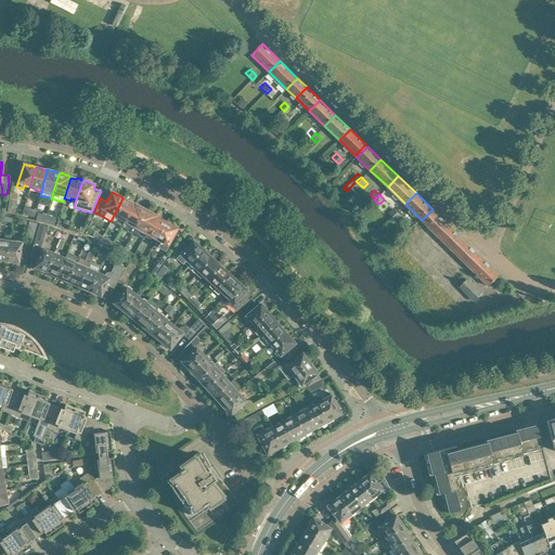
[(14,213),(16,199),(10,197),(8,211),(14,213)]
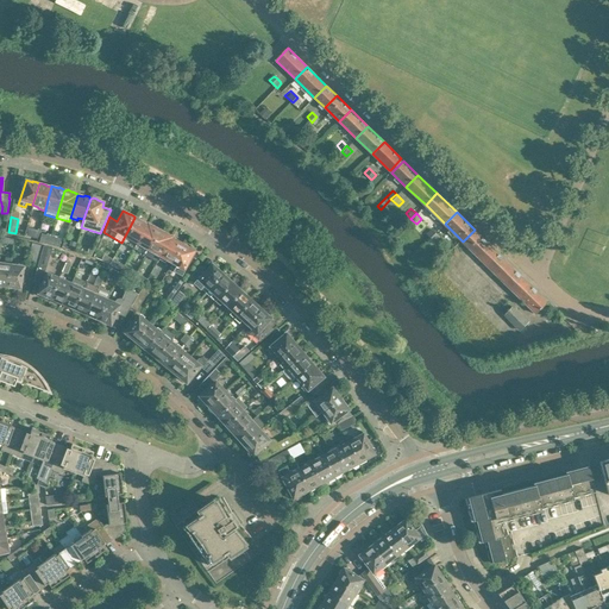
[(136,246),(148,225),(142,221),(142,220),(138,218),(137,219),(135,218),(121,243),(129,246),(131,244),(136,246)]
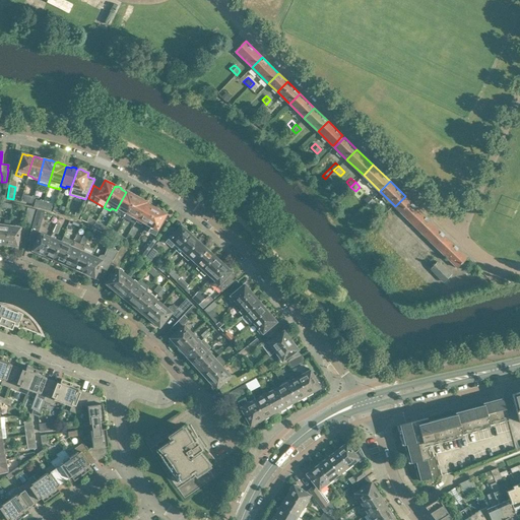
[(127,213),(136,197),(135,196),(135,195),(132,193),(131,194),(126,191),(126,192),(116,210),(121,213),(122,211),(127,213)]
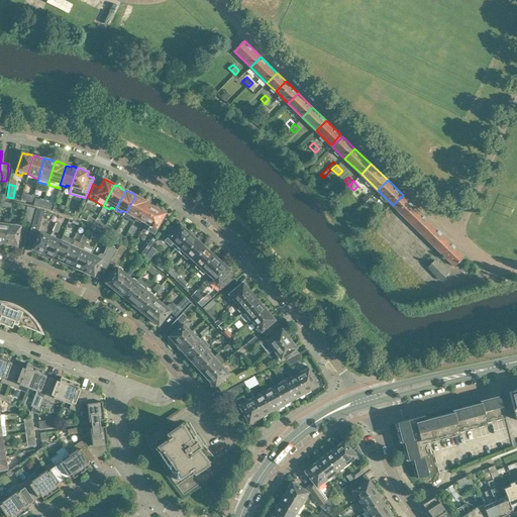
[(31,202),(33,195),(22,192),(20,199),(31,202)]
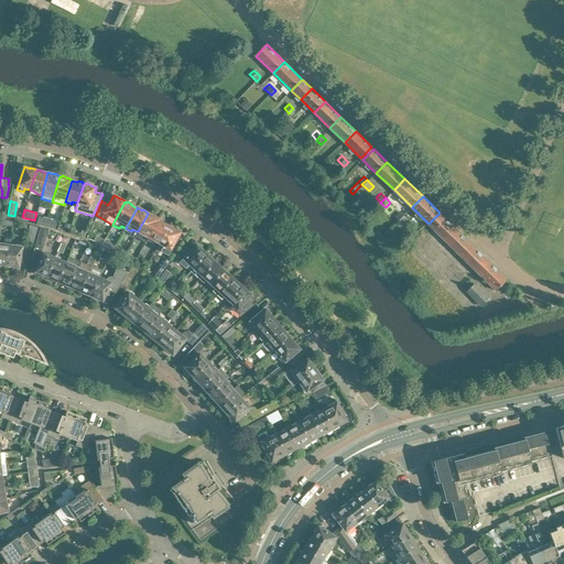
[(398,210),(393,215),(399,220),(403,215),(398,210)]
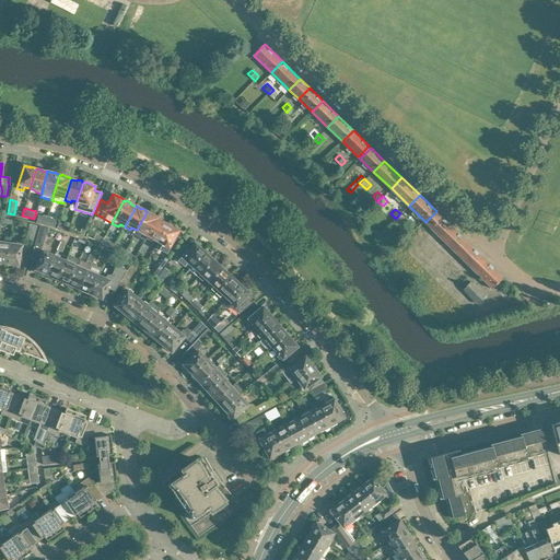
[(436,211),(426,222),(493,288),(504,277),(436,211)]
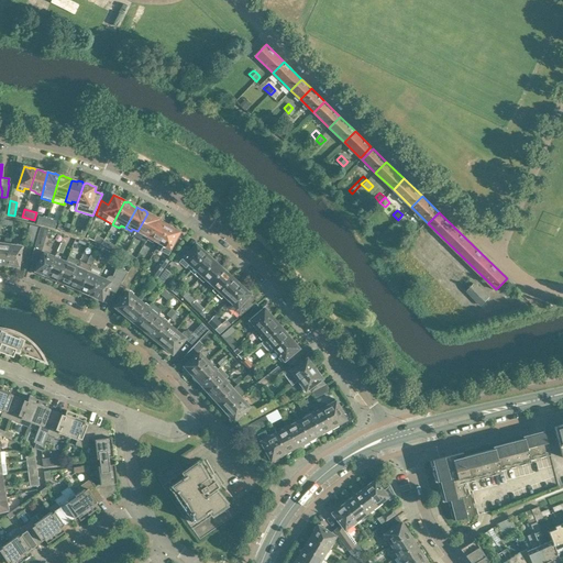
[(146,240),(158,219),(154,217),(153,214),(150,213),(148,213),(147,213),(138,231),(143,234),(141,236),(146,240)]
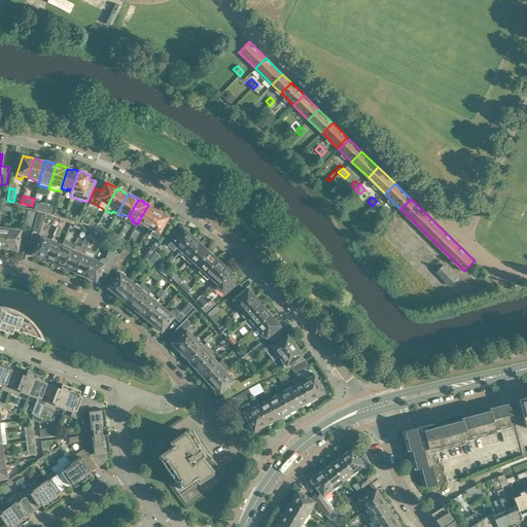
[(377,201),(373,206),(377,210),(381,206),(377,201)]
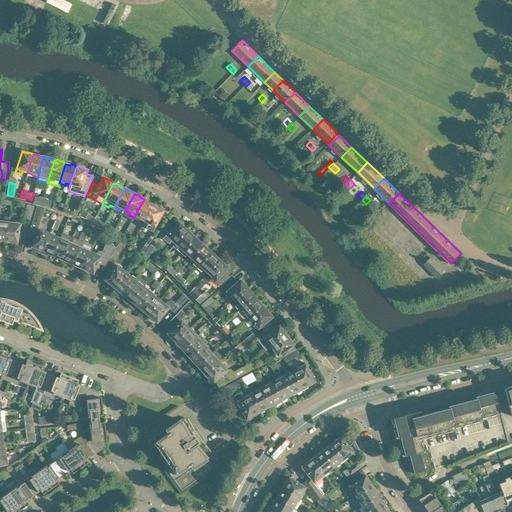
[(41,205),(43,198),(35,196),(33,203),(41,205)]
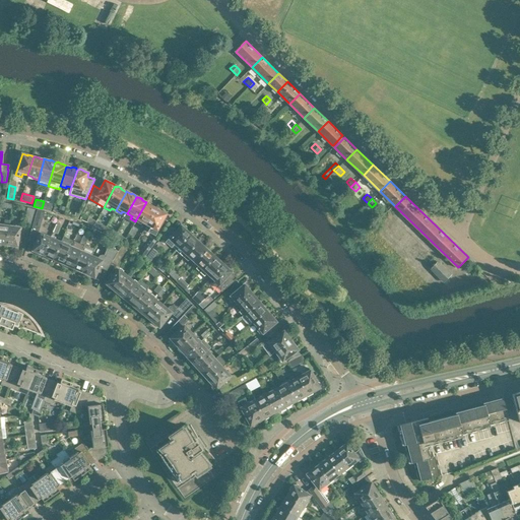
[(50,210),(52,203),(44,201),(42,208),(50,210)]
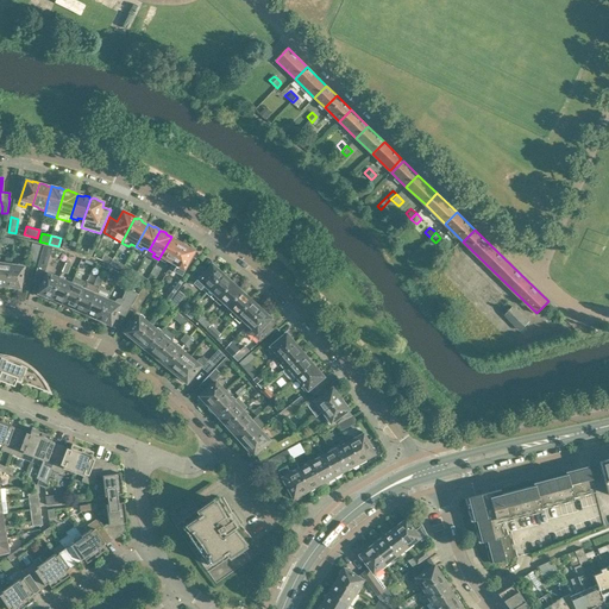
[(173,263),(183,244),(181,243),(182,242),(177,239),(176,240),(171,237),(158,259),(165,263),(167,261),(173,263)]
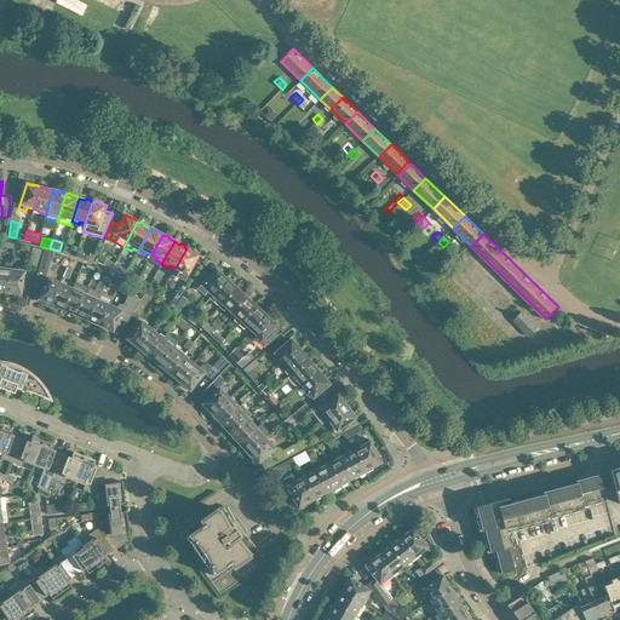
[(38,267),(42,250),(33,247),(28,265),(38,267)]
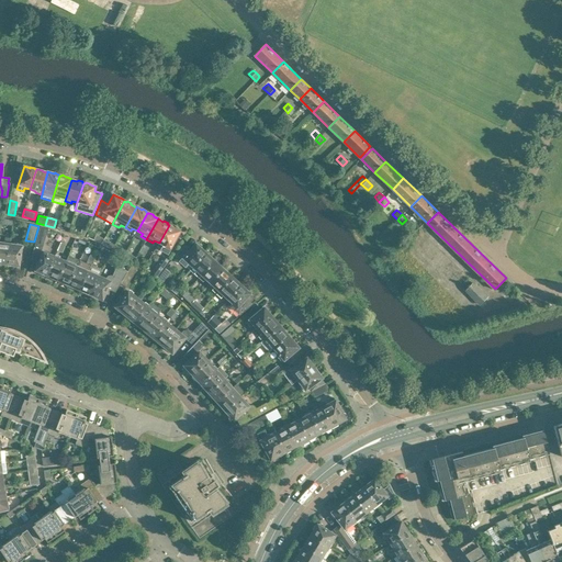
[(167,253),(180,232),(175,228),(175,227),(171,225),(170,225),(169,225),(159,243),(156,247),(167,253)]
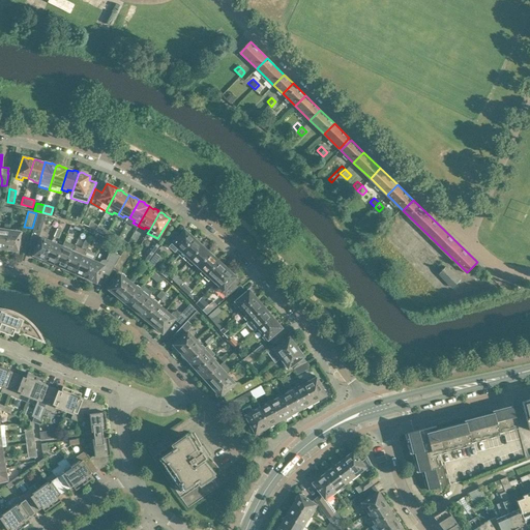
[(46,215),(37,214),(32,233),(39,236),(46,215)]
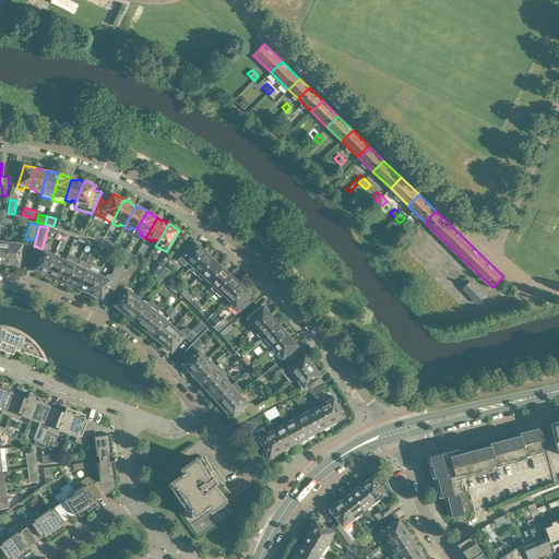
[(95,240),(99,233),(90,228),(86,236),(95,240)]
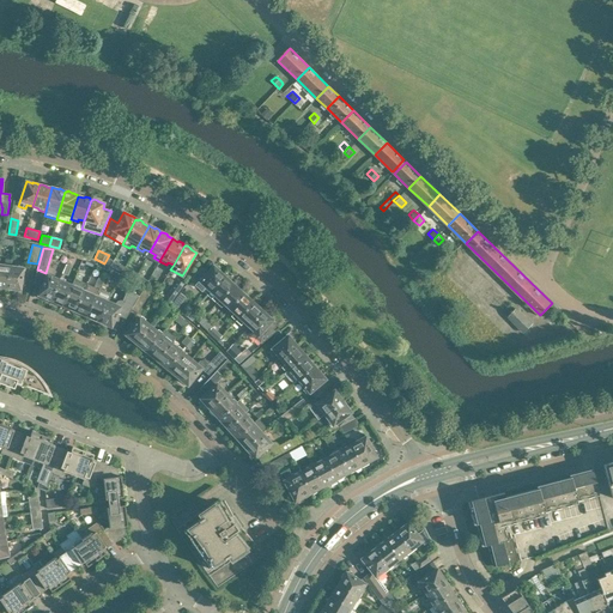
[(0,263),(0,287),(0,289),(2,287),(7,287),(11,266),(12,261),(5,260),(5,265),(0,263)]
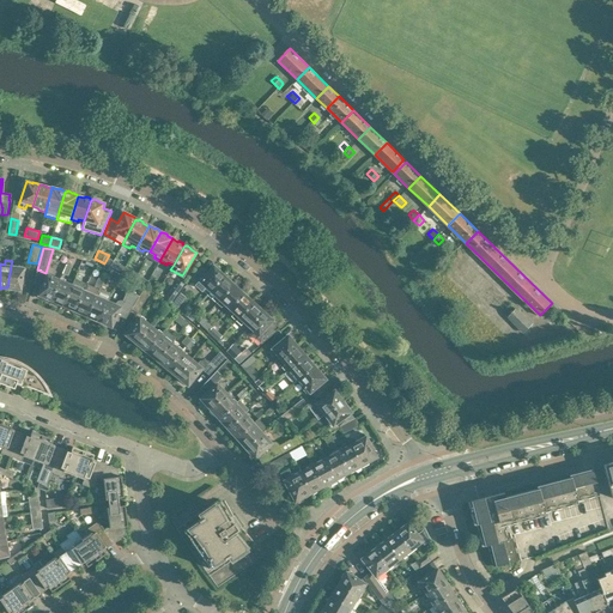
[(22,290),(25,267),(11,266),(7,287),(8,289),(10,290),(13,291),(14,289),(22,290)]
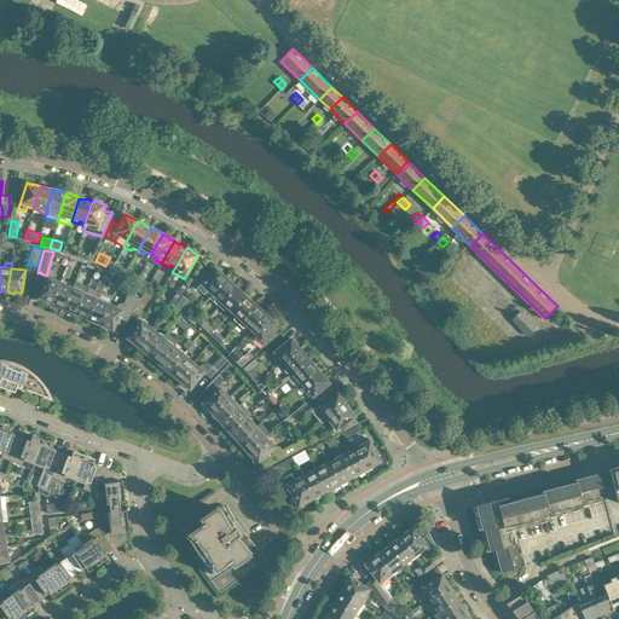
[(202,272),(192,283),(198,288),(197,289),(204,295),(206,294),(209,298),(225,279),(225,278),(225,276),(221,273),(220,273),(215,270),(208,277),(202,272)]
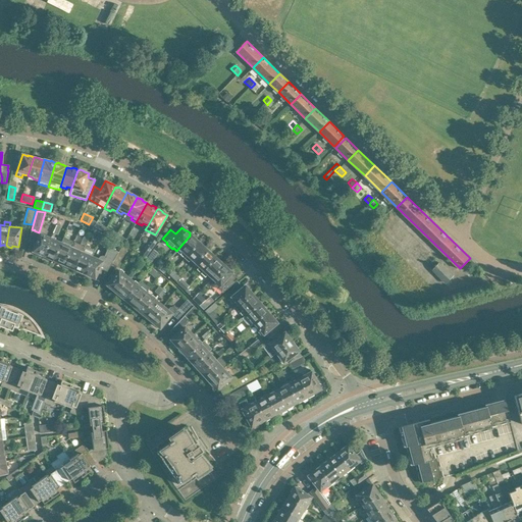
[(43,255),(51,238),(32,229),(29,241),(36,244),(33,251),(38,253),(38,255),(41,256),(43,255)]
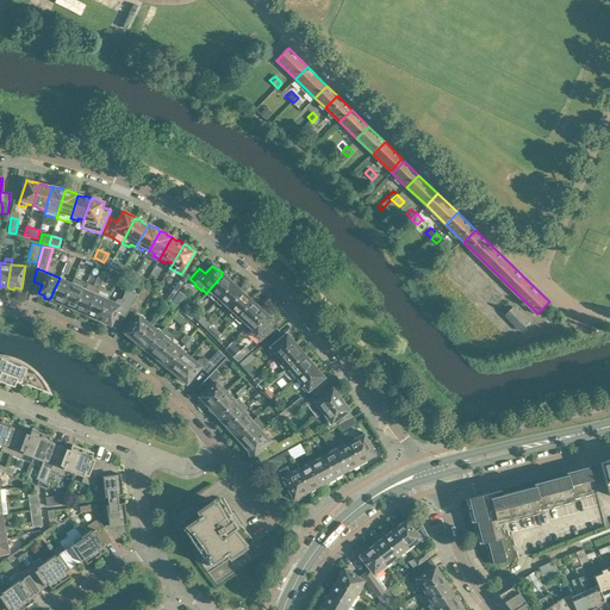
[(132,280),(144,286),(148,280),(136,274),(132,280)]
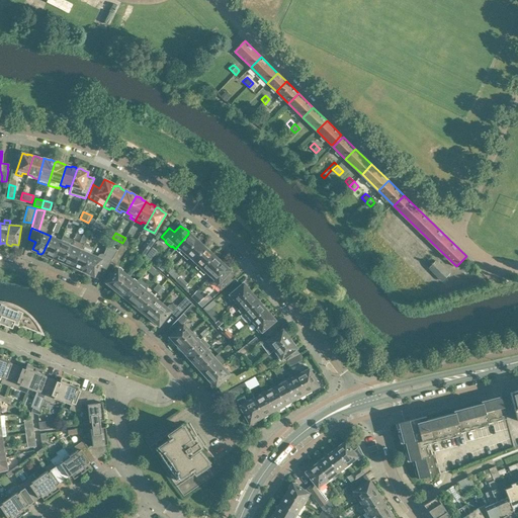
[(188,234),(175,249),(183,256),(197,241),(193,238),(193,236),(191,234),(189,234),(188,234)]
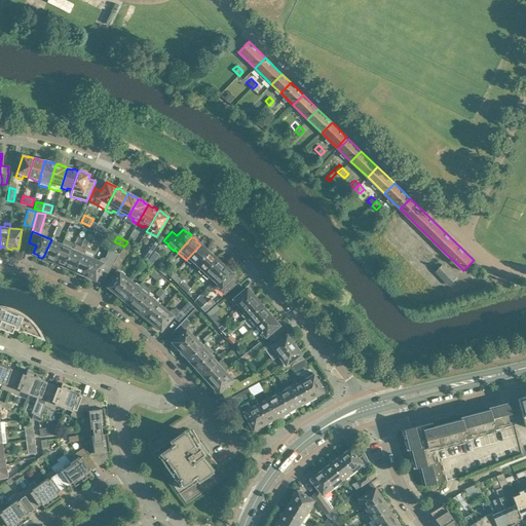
[(75,271),(85,248),(88,240),(84,238),(81,247),(75,243),(72,249),(65,266),(65,267),(66,269),(69,270),(71,269),(75,271)]
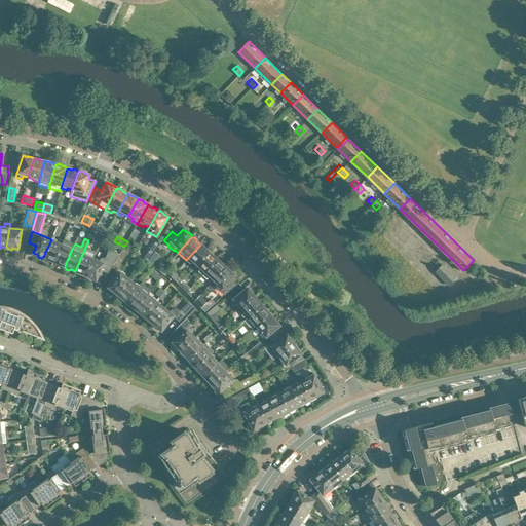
[(54,262),(62,245),(51,239),(43,257),(48,259),(48,261),(51,263),(53,262),(54,262)]
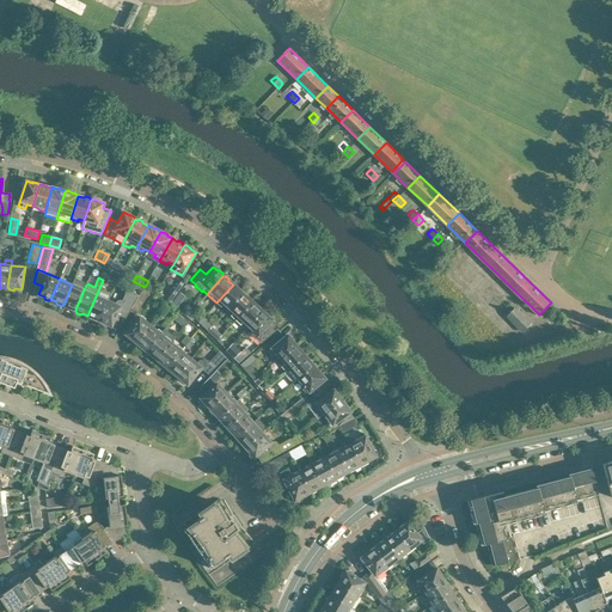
[(171,301),(184,283),(178,279),(170,291),(171,292),(166,299),(171,301)]
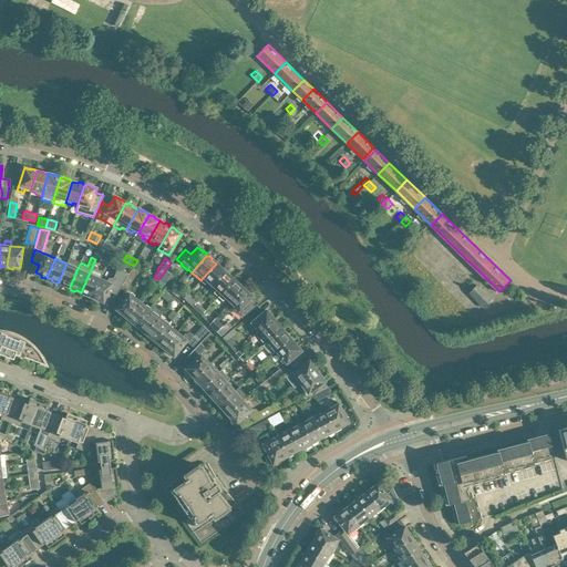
[(70,287),(78,268),(71,265),(72,264),(68,261),(66,264),(59,282),(63,285),(63,287),(68,288),(69,287),(70,287)]
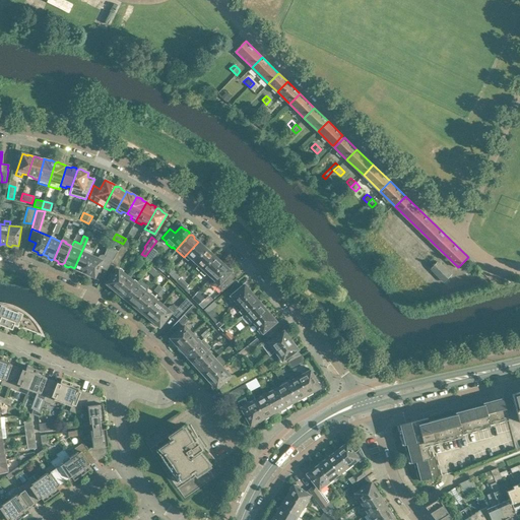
[(194,262),(206,250),(205,249),(205,247),(203,245),(201,245),(198,242),(184,257),(188,261),(190,258),(194,262)]
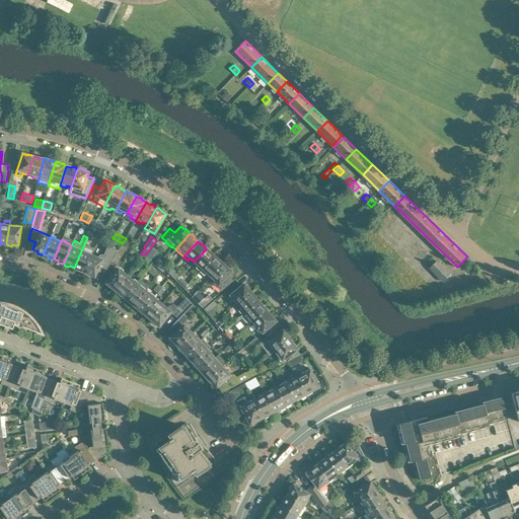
[(122,256),(128,246),(123,243),(119,250),(112,262),(117,266),(122,256)]
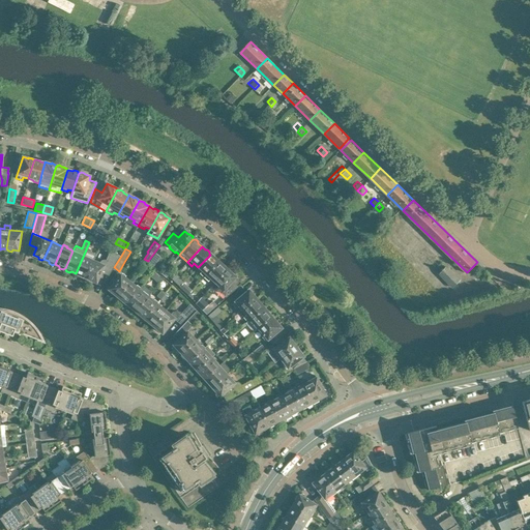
[(86,249),(76,273),(77,273),(77,275),(79,276),(81,275),(86,277),(94,260),(96,255),(86,249)]
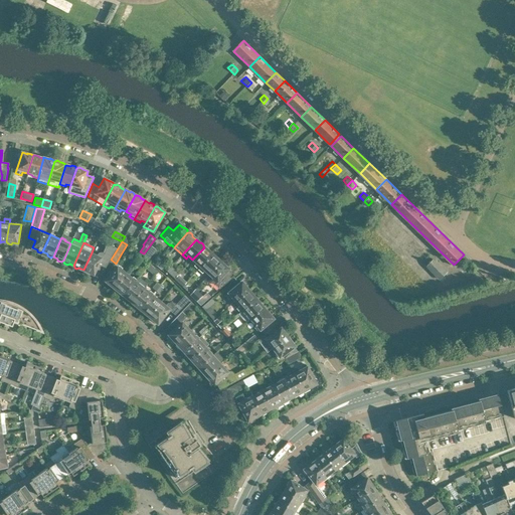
[(106,268),(111,260),(118,248),(107,243),(103,252),(102,252),(100,252),(98,253),(98,254),(92,252),(83,270),(84,271),(84,272),(88,274),(90,273),(95,275),(97,269),(100,271),(102,266),(106,268)]
